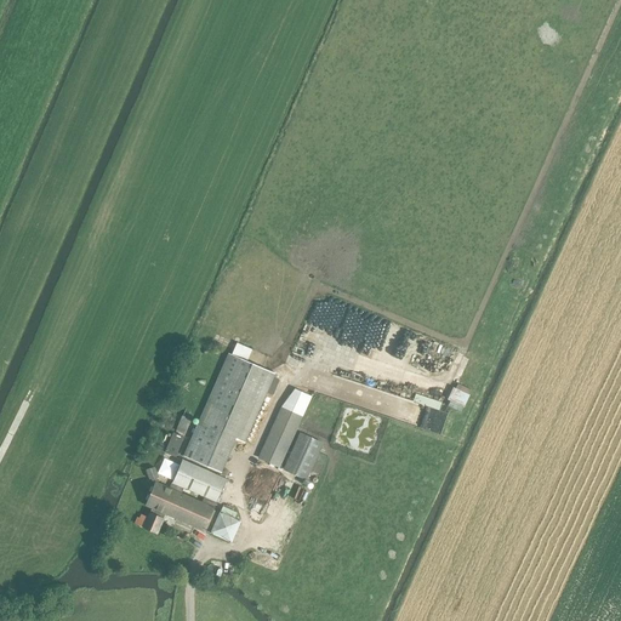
[(273,372),(227,353),(183,456),(221,472),(235,438),(244,442),(273,372)]
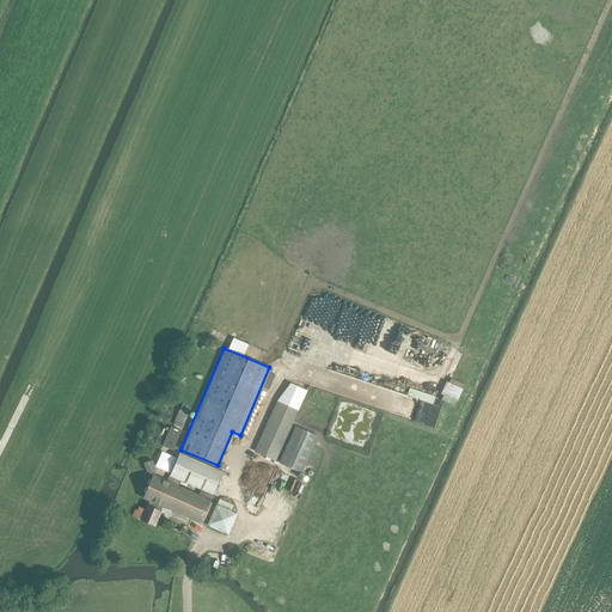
[(450,375),(441,397),(456,404),(465,381),(450,375)]
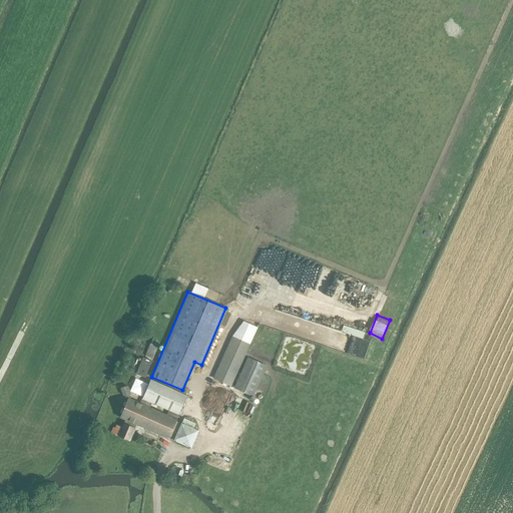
[(364,338),(362,343),(357,342),(354,354),(366,357),(371,340),(364,338)]
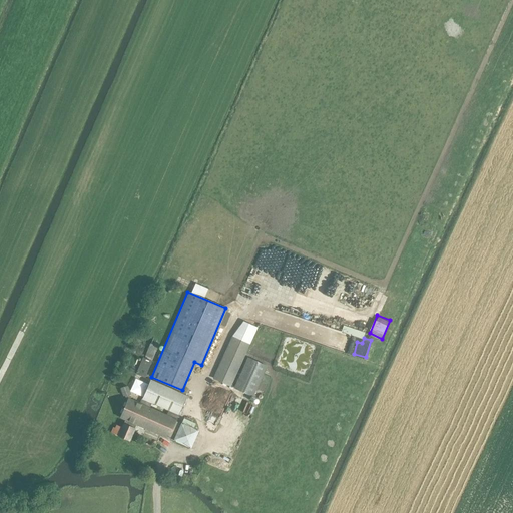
[(150,359),(155,346),(149,343),(144,356),(150,359)]
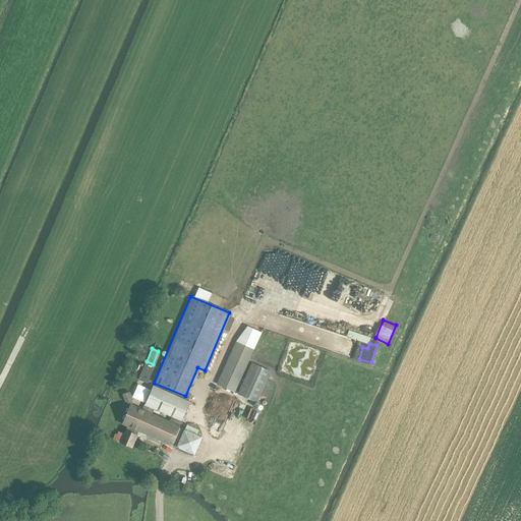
[(230,353),(216,384),(234,392),(248,361),(230,353)]
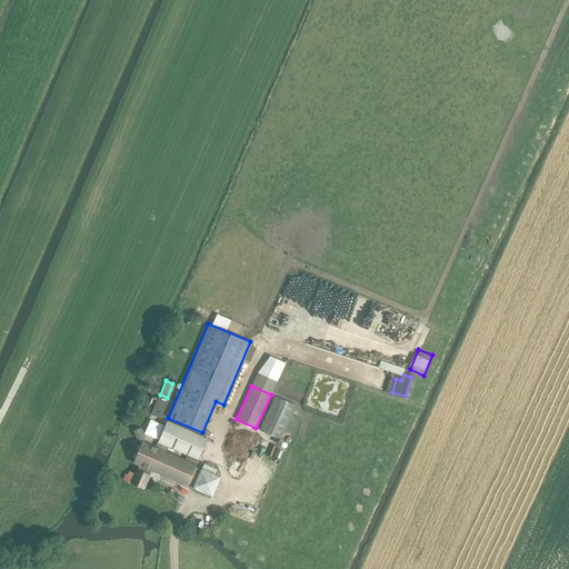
[(150,413),(160,418),(168,400),(158,396),(150,413)]
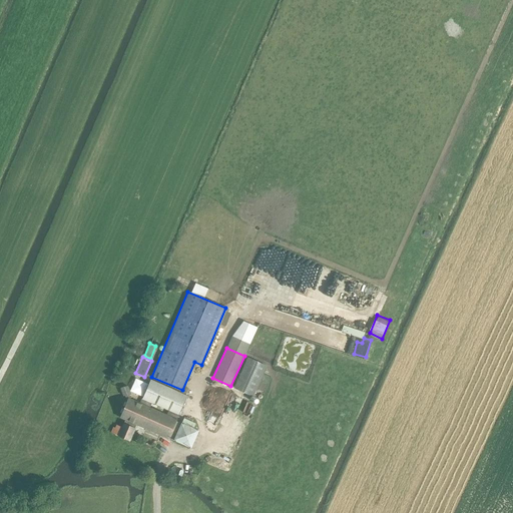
[(233,388),(252,396),(267,366),(247,357),(233,388)]
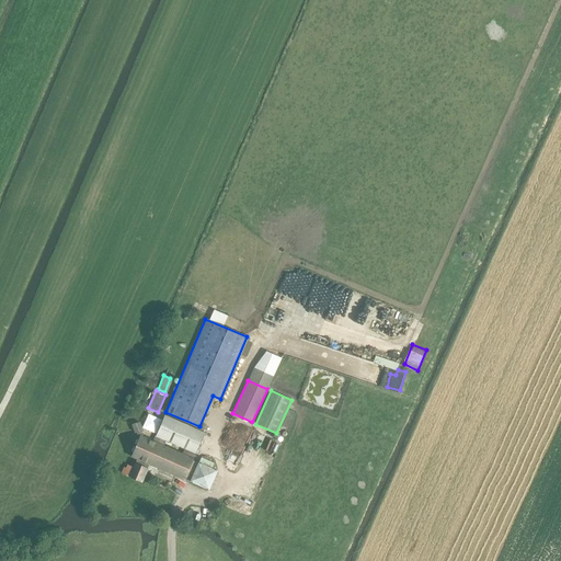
[(155,435),(152,441),(164,446),(167,441),(184,448),(182,454),(193,458),(195,453),(204,433),(192,427),(178,421),(164,415),(155,435)]
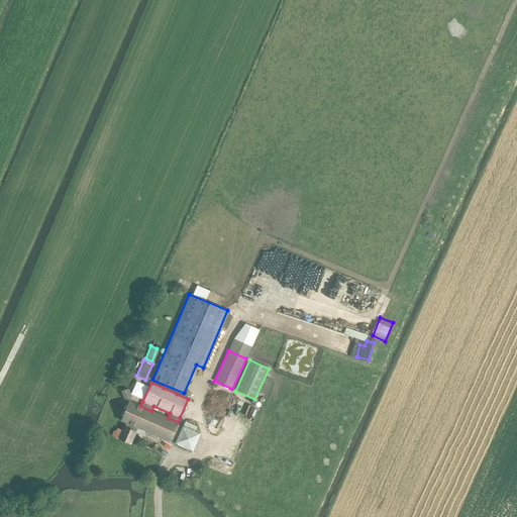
[(113,435),(113,436),(129,443),(136,427),(169,441),(178,422),(168,418),(140,406),(131,402),(129,397),(130,396),(127,389),(121,391),(124,399),(125,398),(127,403),(127,405),(119,421),(125,423),(122,431),(116,429),(113,435)]
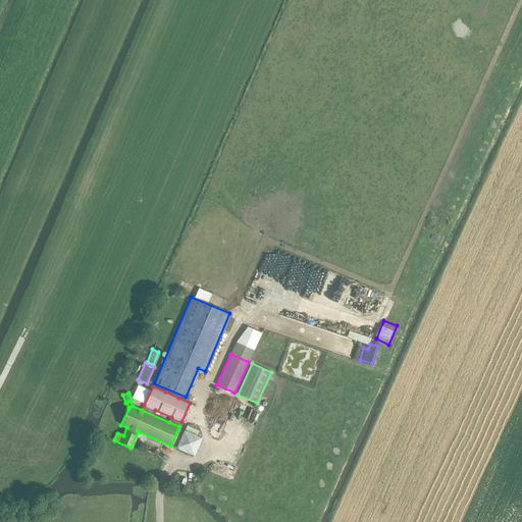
[(250,416),(259,419),(261,410),(252,407),(250,416)]
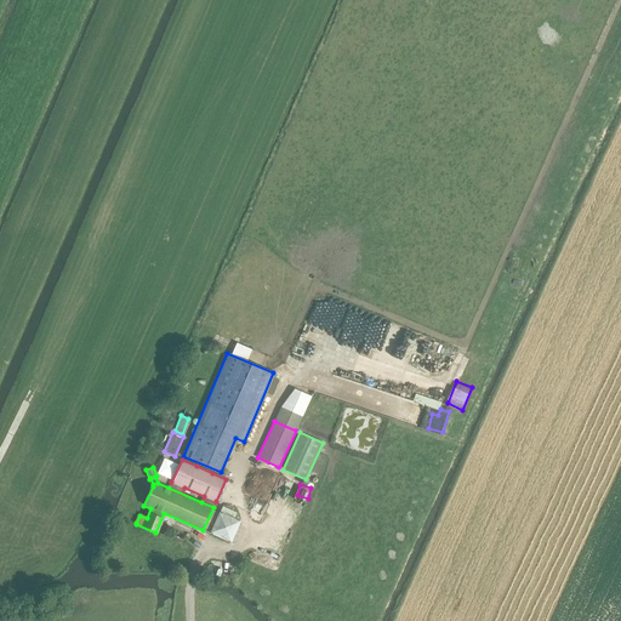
[(210,533),(231,542),(240,520),(218,511),(210,533)]
